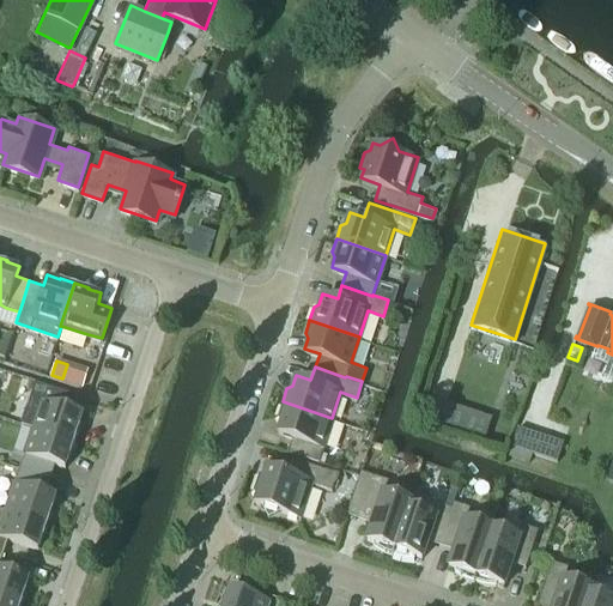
[(74,438),(79,424),(78,423),(83,411),(72,407),(77,393),(35,379),(20,420),(34,425),(34,424),(74,438)]
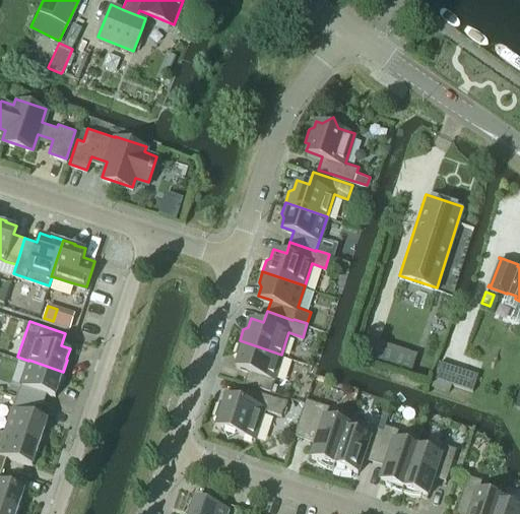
[(410,374),(416,352),(366,336),(360,359),(410,374)]
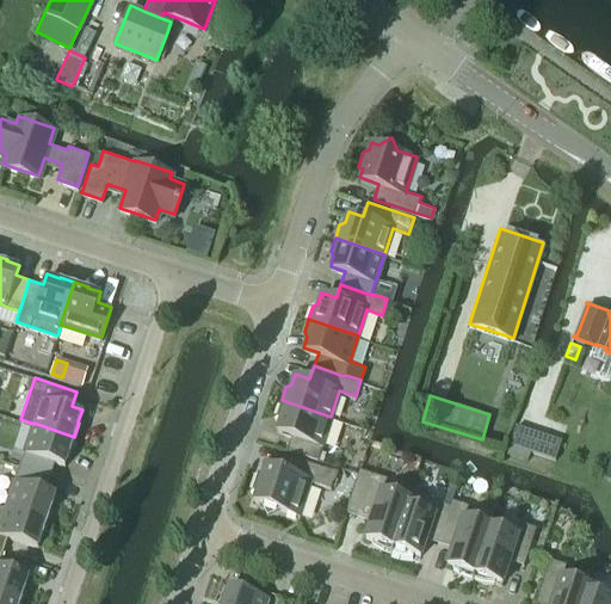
[(318,458),(331,417),(282,400),(277,413),(281,418),(277,429),(291,433),(287,448),(318,458)]
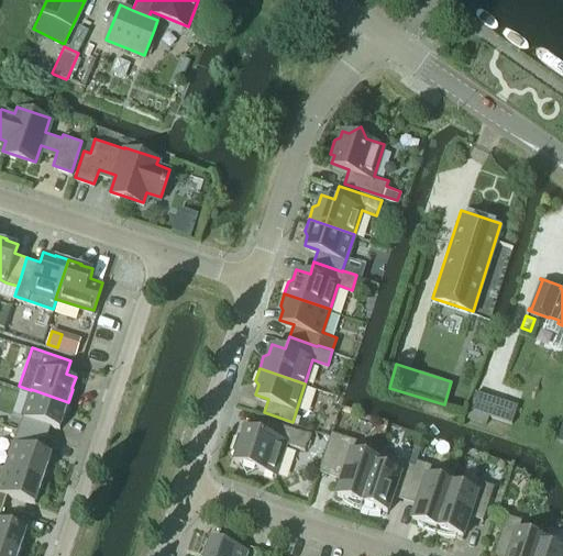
[(64,414),(68,402),(31,389),(31,390),(22,414),(23,414),(19,426),(39,433),(37,434),(46,436),(50,423),(59,426),(63,414),(64,414)]
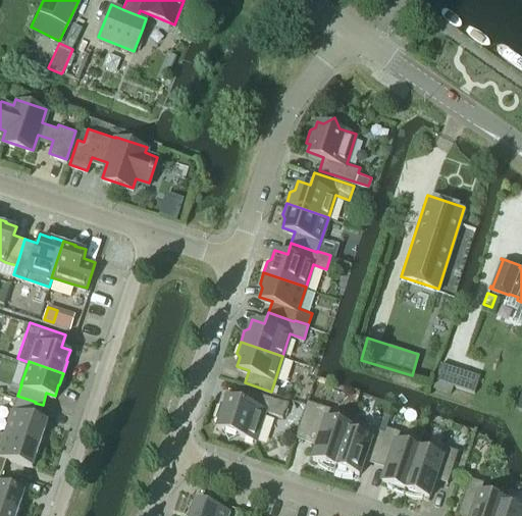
[(474,391),(479,374),(466,369),(461,387),(474,391)]
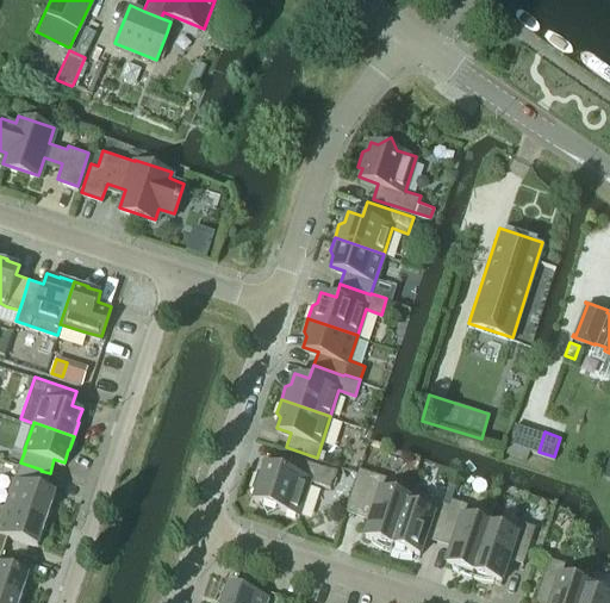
[(506,451),(527,458),(529,448),(509,441),(506,449),(506,451)]
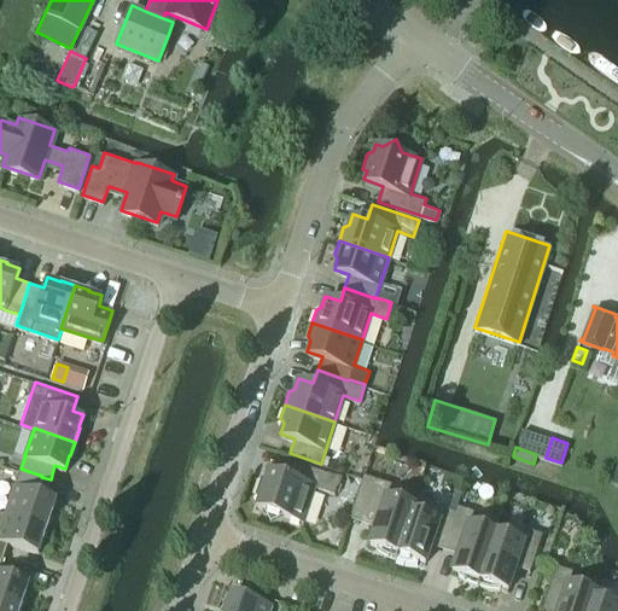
[(334,492),(340,475),(293,459),(287,475),(268,469),(266,477),(261,476),(256,492),(258,498),(256,504),(263,506),(270,519),(284,513),(303,519),(314,486),(334,492)]
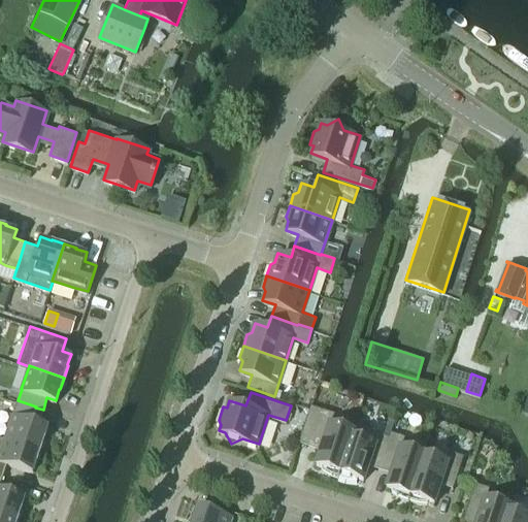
[(32,419),(35,408),(36,406),(18,400),(13,413),(5,435),(41,448),(45,435),(44,435),(47,424),(32,419)]
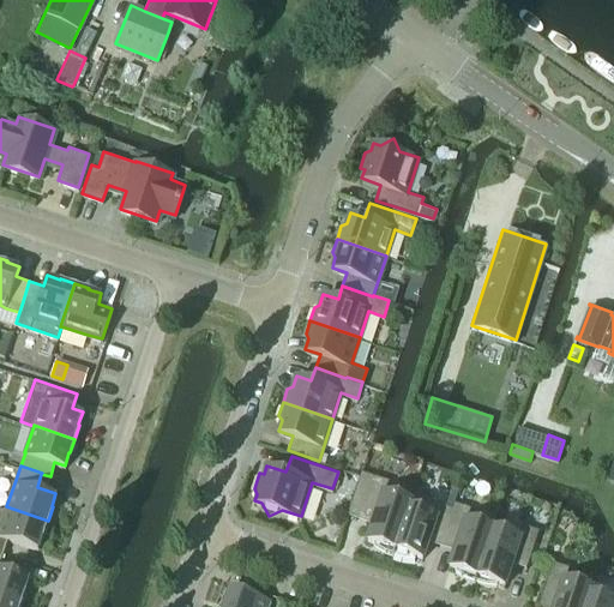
[(410,499),(409,499),(385,491),(389,479),(361,470),(349,505),(375,514),(367,539),(374,541),(373,544),(384,550),(392,552),(410,499)]
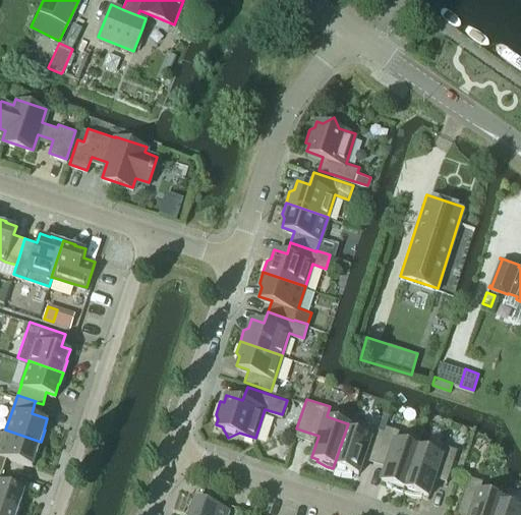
[(385,430),(384,430),(349,418),(347,423),(348,423),(333,468),(341,471),(351,472),(352,470),(358,472),(364,451),(377,455),(385,430)]
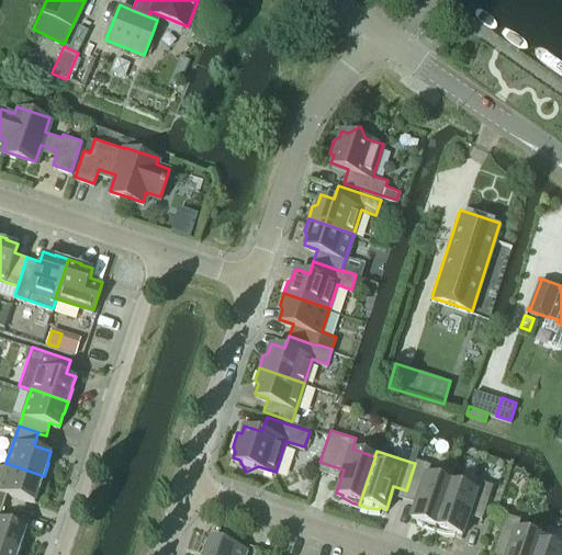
[(435,530),(450,480),(427,473),(430,463),(415,457),(414,463),(415,463),(406,490),(418,495),(411,517),(417,519),(416,521),(426,527),(435,530)]
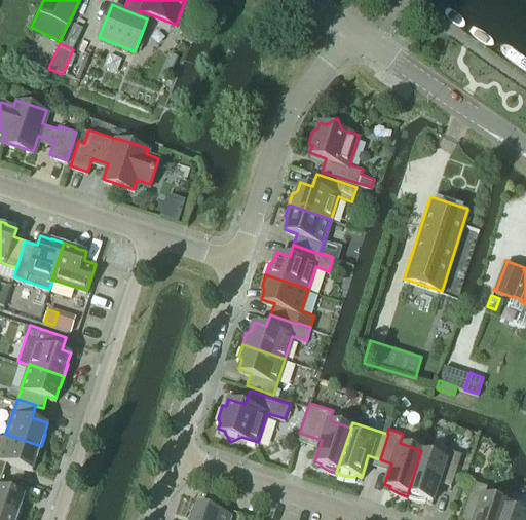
[(37,458),(41,446),(5,434),(0,448),(0,471),(2,473),(6,460),(32,469),(36,458),(37,458)]
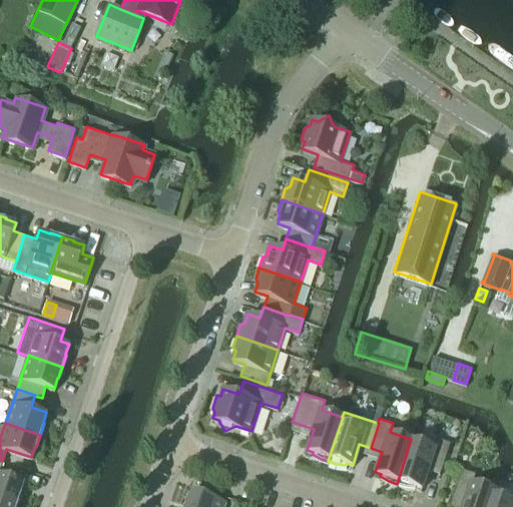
[(442,466),(450,441),(436,437),(433,446),(411,439),(397,484),(404,486),(415,487),(415,485),(421,487),(429,462),(442,466)]
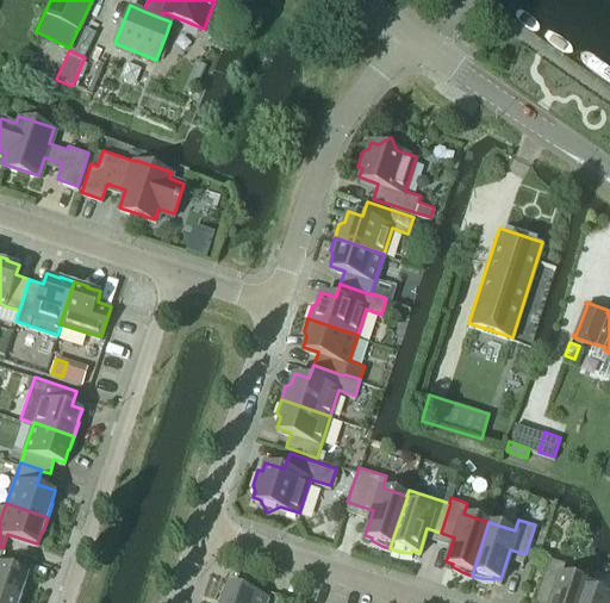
[(0,591),(22,598),(25,585),(24,584),(29,571),(0,561),(0,555),(2,548),(0,546),(0,591)]
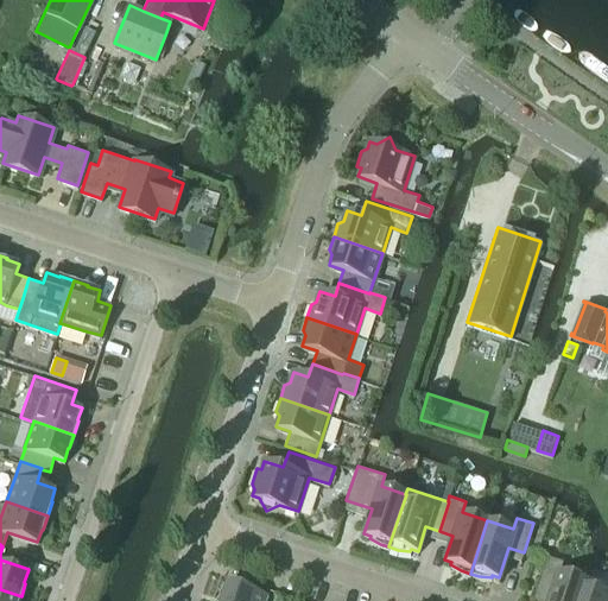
[(546,555),(536,589),(550,594),(548,600),(577,600),(583,584),(584,586),(586,580),(559,571),(563,560),(546,555)]
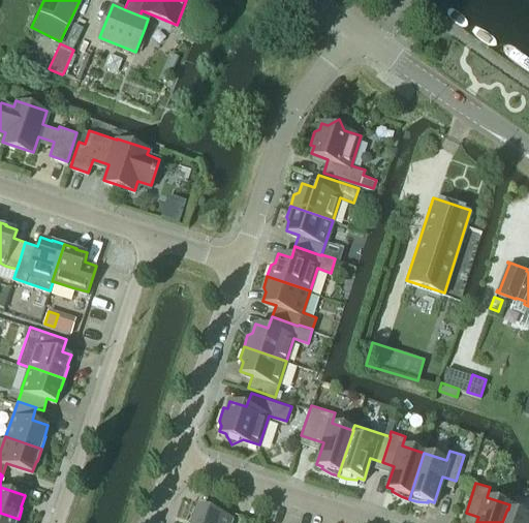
[(197,504),(191,522),(229,522),(232,516),(197,504)]
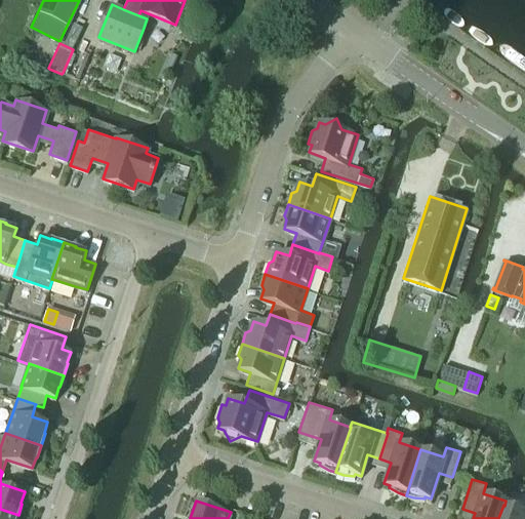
[(503,505),(498,518),(524,518),(524,512),(505,506),(503,505)]
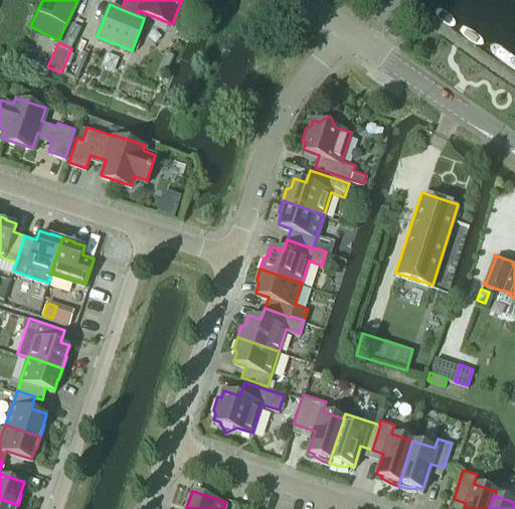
[(16,508),(18,505),(0,499),(0,508),(16,508)]
